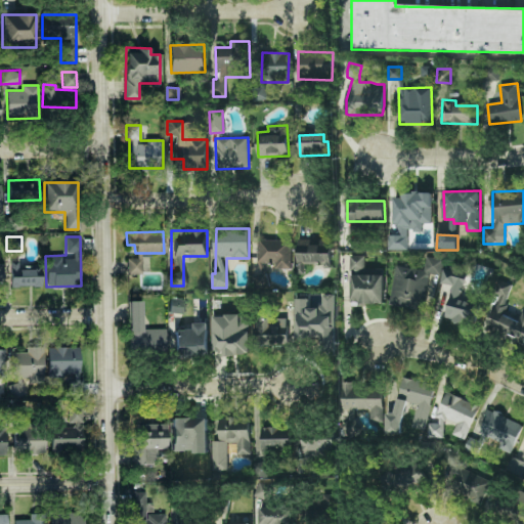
[(291,270),(292,241),(259,239),(258,263),(274,264),(274,269),(291,270)]
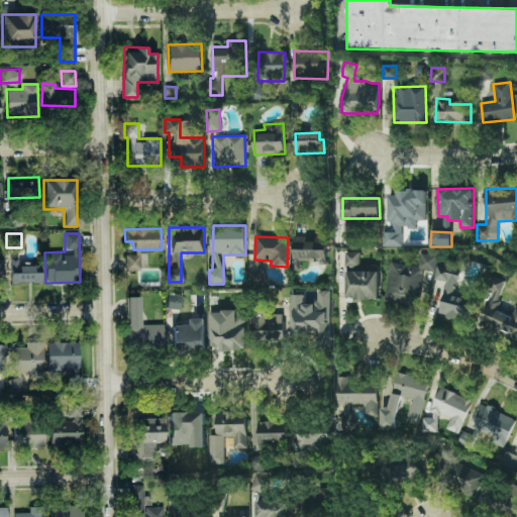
[(326,265),(326,239),(294,239),(293,271),(301,271),(302,260),(318,261),(318,265),(326,265)]
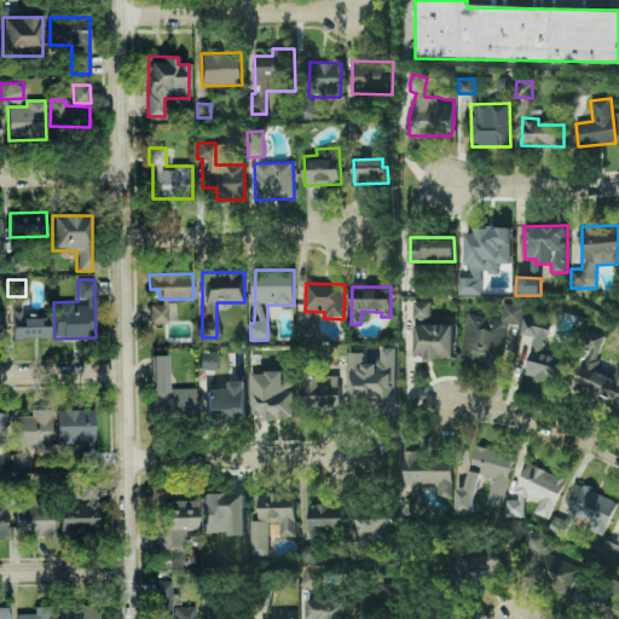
[(168,323),(167,302),(150,302),(150,323),(168,323)]
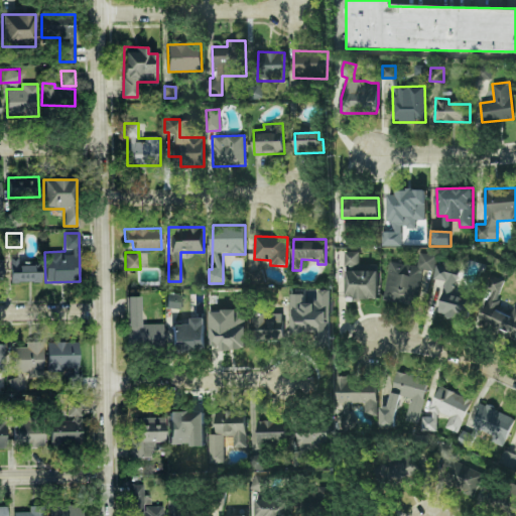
[(346,300),(378,299),(378,265),(359,265),(359,252),(346,252),(346,300)]
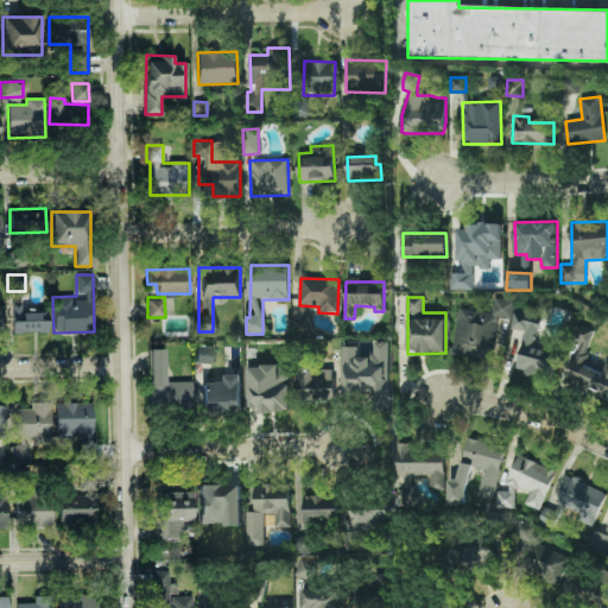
[(453,355),(492,360),(498,318),(512,320),(514,302),(494,298),(492,314),(458,309),(453,355)]
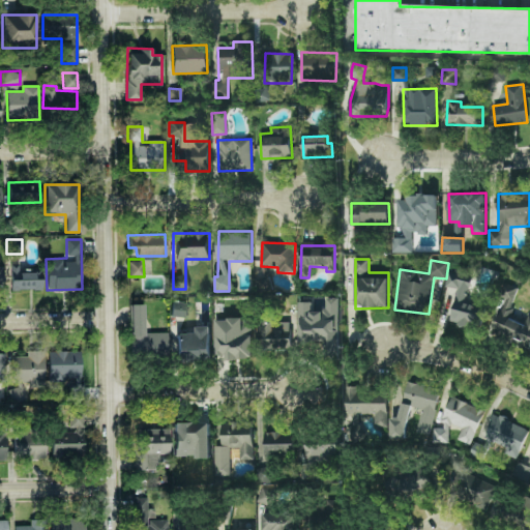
[(459,292),(448,321),(476,331),(483,308),(465,301),(474,276),(450,268),(444,287),(459,292)]
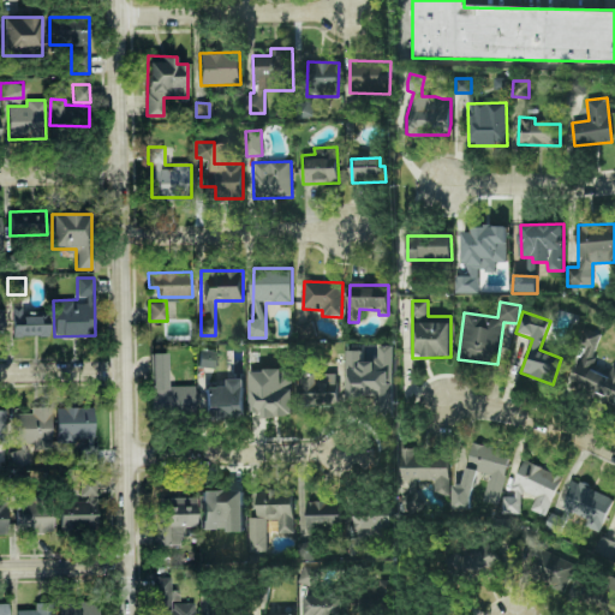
[(614,398),(614,368),(613,377),(591,372),(601,335),(586,332),(573,388),(614,398)]
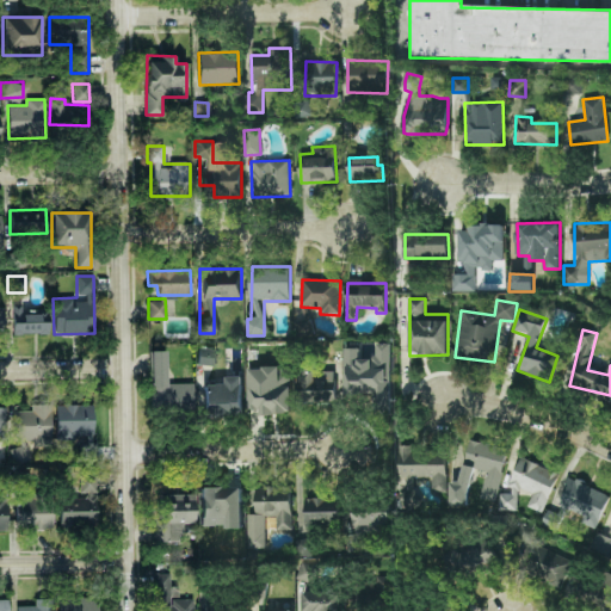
[(345,349),(345,396),(377,396),(377,413),(390,413),(389,344),(377,344),(377,359),(360,359),(360,349),(345,349)]
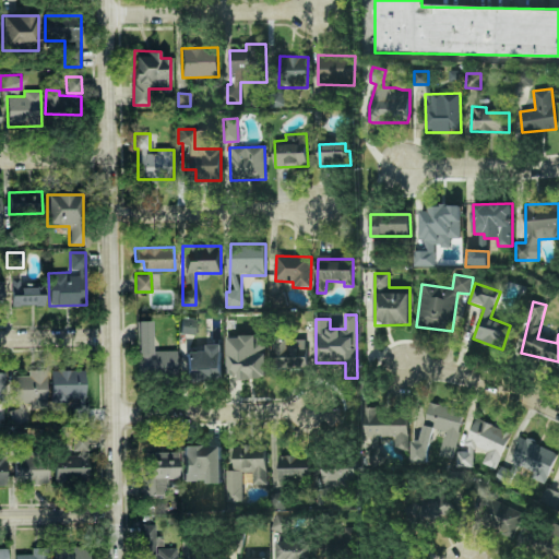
[(195,334),(198,320),(181,318),(180,333),(195,334)]
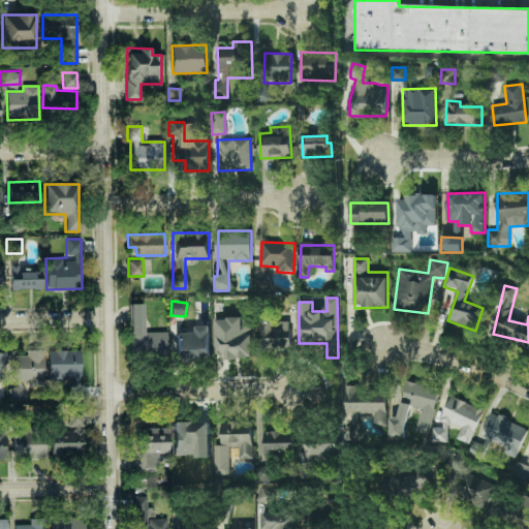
[(167,332),(144,332),(144,304),(130,304),(130,354),(167,354),(167,332)]
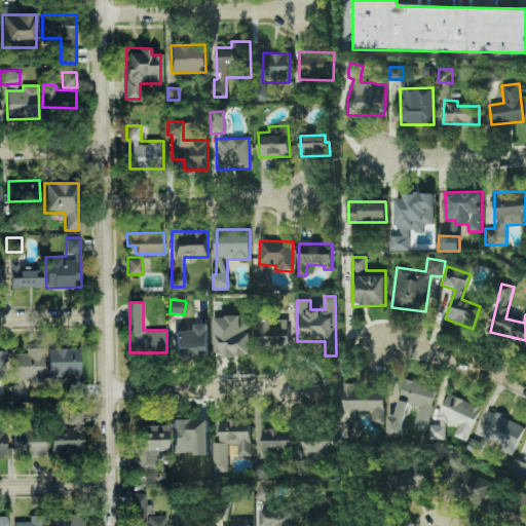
[(252,355),(251,316),(215,316),(215,357),(252,355)]
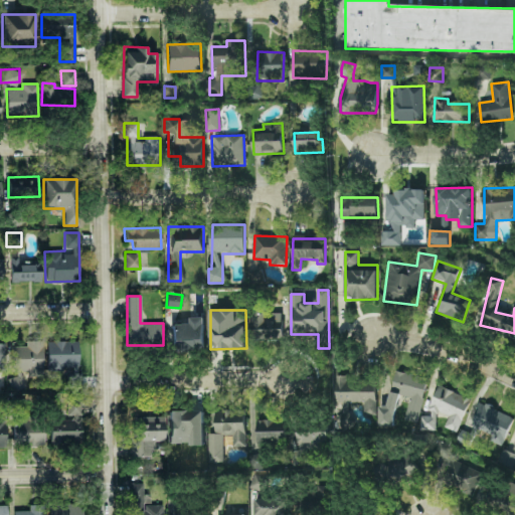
[(283,339),(284,313),(251,313),(250,338),(283,339)]
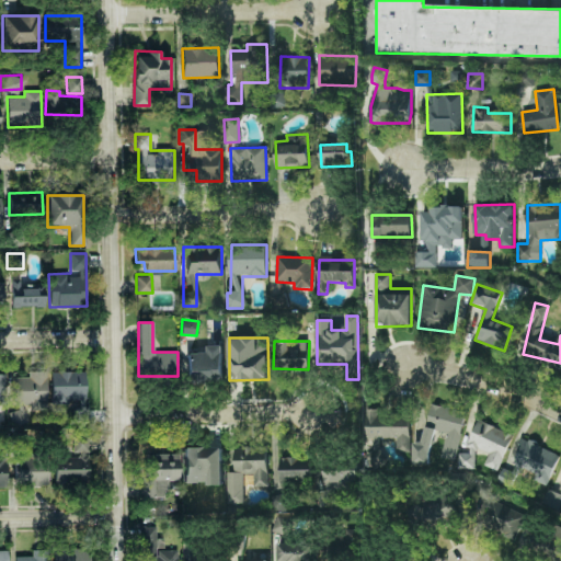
[(186,354),(187,382),(224,381),(222,346),(208,346),(208,353),(186,354)]
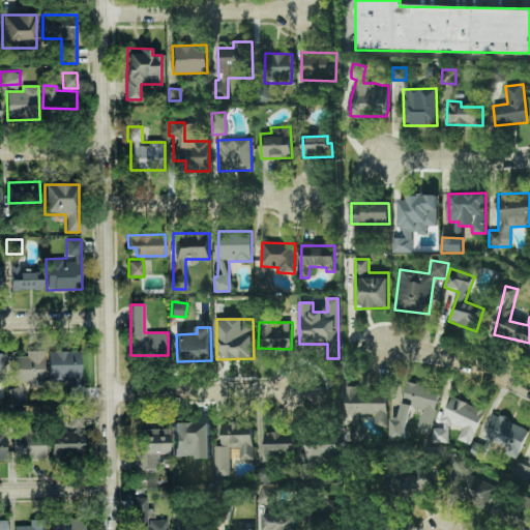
[(43,386),(42,350),(26,351),(26,356),(9,356),(10,399),(25,399),(25,387),(43,386)]
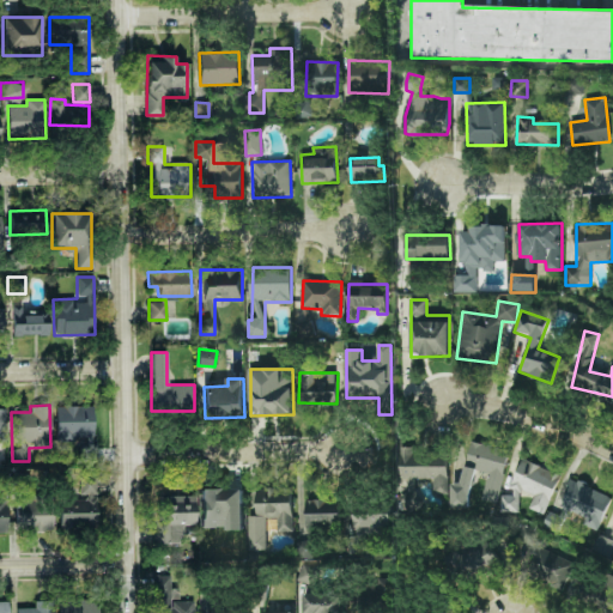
[(92,405),(55,406),(56,439),(93,439),(92,405)]
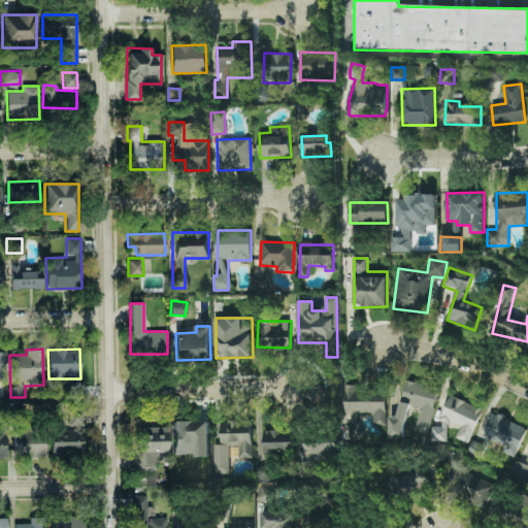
[(429,433),(438,388),(405,382),(398,418),(392,417),(389,434),(403,437),(409,406),(420,408),(416,431),(429,433)]
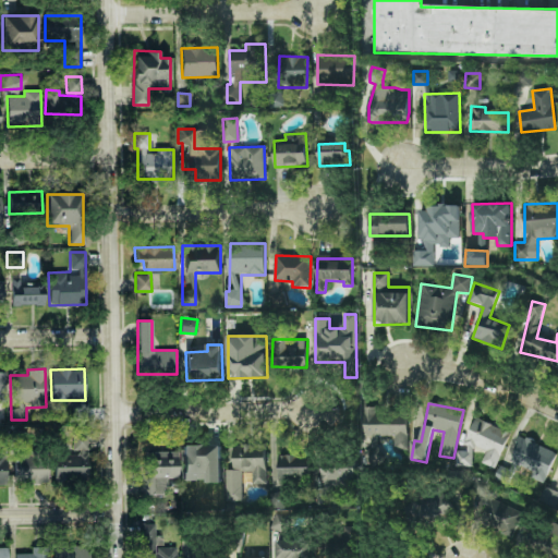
[(365,412),(365,435),(395,436),(395,450),(407,450),(408,413),(365,412)]
